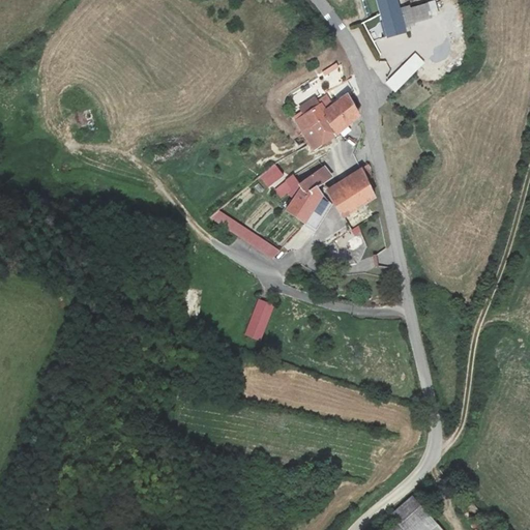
[(396,0),(378,0),(387,36),(405,32),(404,30),(414,27),(413,22),(439,13),(434,1),(410,9),(409,7),(400,9),(396,0)]
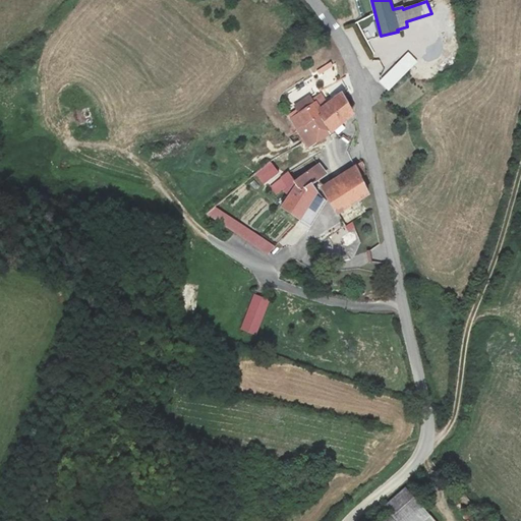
[(352,26),(346,30),(354,47),(361,44),(352,26)]
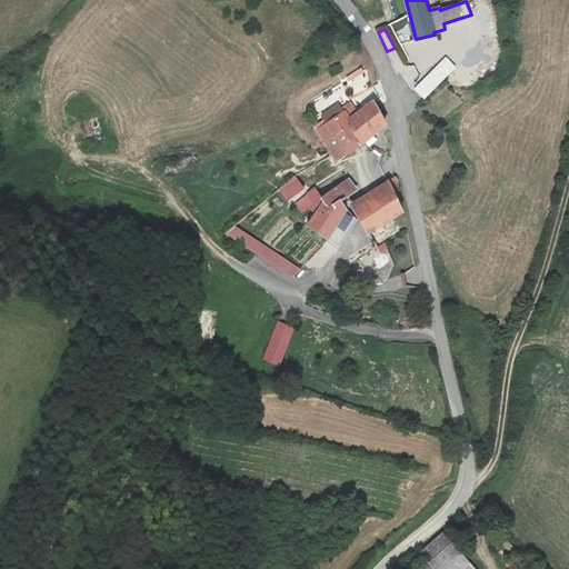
[(423,99),(455,67),(446,58),(415,89),(423,99)]
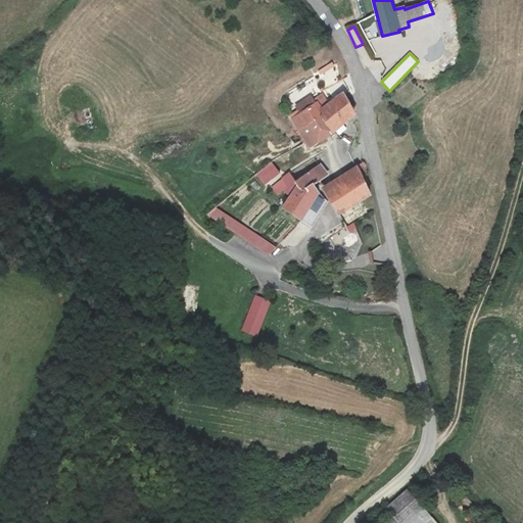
[(332,105),(320,113),(330,131),(343,122),(340,117),(351,111),(350,108),(350,105),(343,94),(342,93),(330,101),(332,105)]
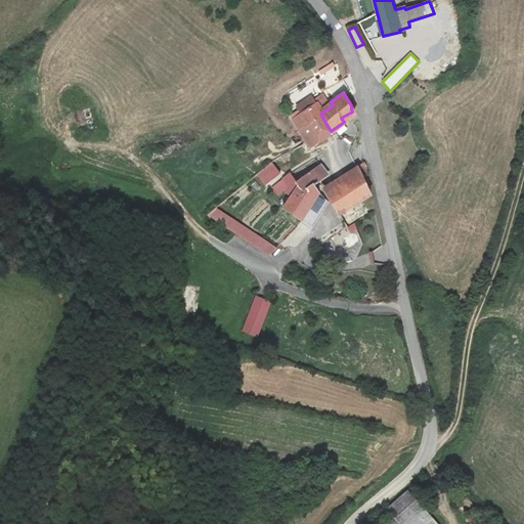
[(331,131),(320,114),(333,105),(331,101),(329,102),(322,94),(315,99),(312,94),(296,105),(299,111),(292,115),(311,147),(325,138),(323,135),(331,131)]
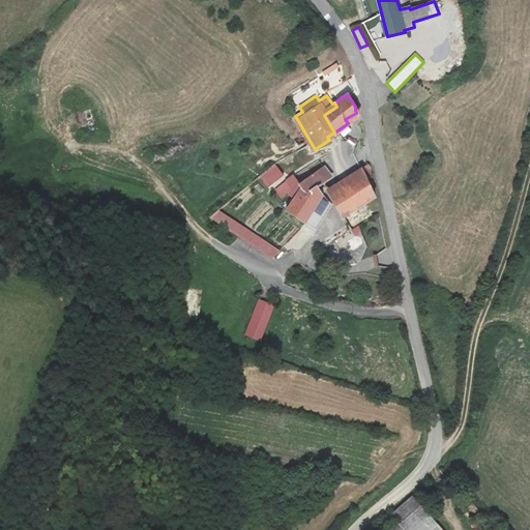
[(260,175),(268,185),(283,175),(275,165),(260,175)]
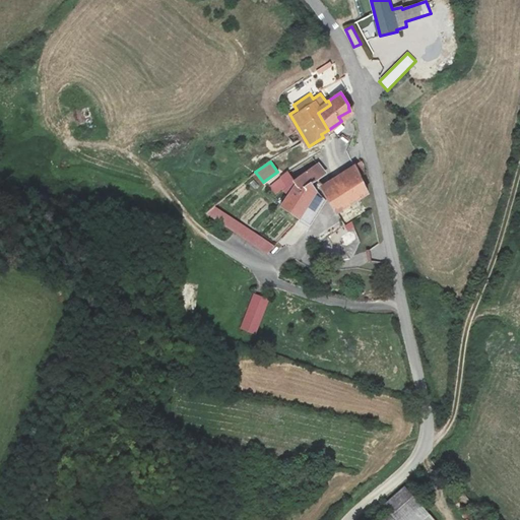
[(338,209),(359,199),(368,193),(360,176),(366,171),(363,161),(355,166),(323,186),(338,209)]
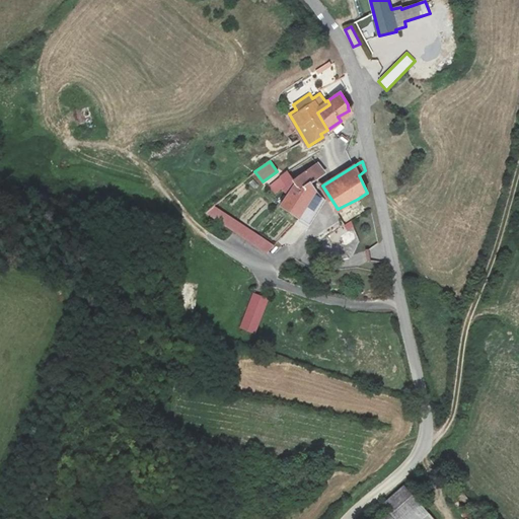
[(280,206),(299,219),(316,192),(310,183),(325,172),(318,162),(292,181),(286,172),(270,186),(276,193),(282,189),(287,195),(280,206)]
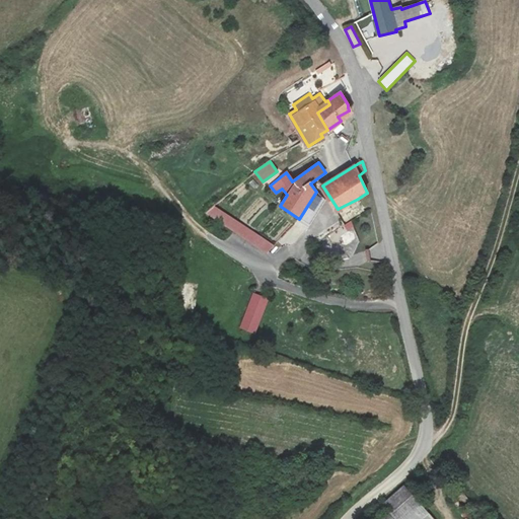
[(320,196),(316,192),(299,219),(309,226),(325,200),(320,196)]
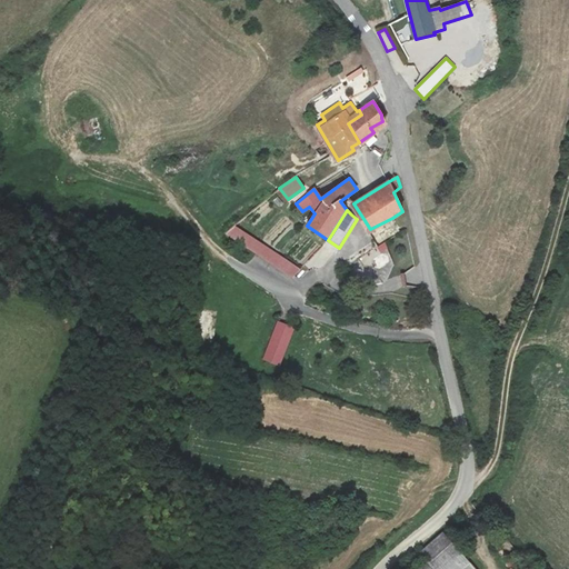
[(399,232),(392,218),(370,229),(378,245),(399,232)]
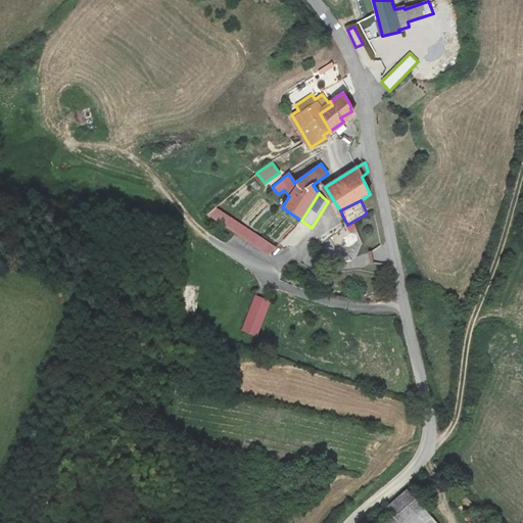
[(269,253),(276,247),(216,208),(207,215),(269,253)]
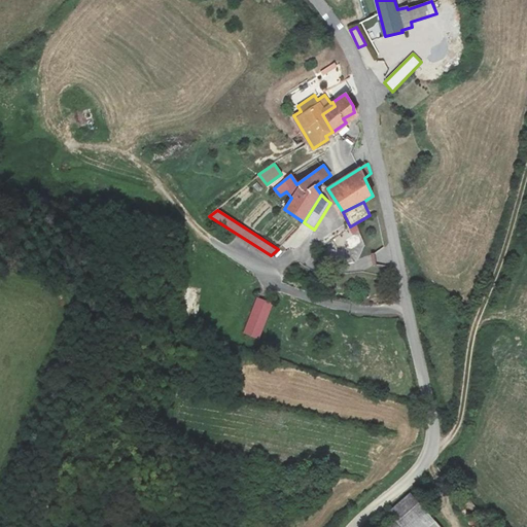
[(244,334),(259,340),(273,305),(256,300),(244,334)]
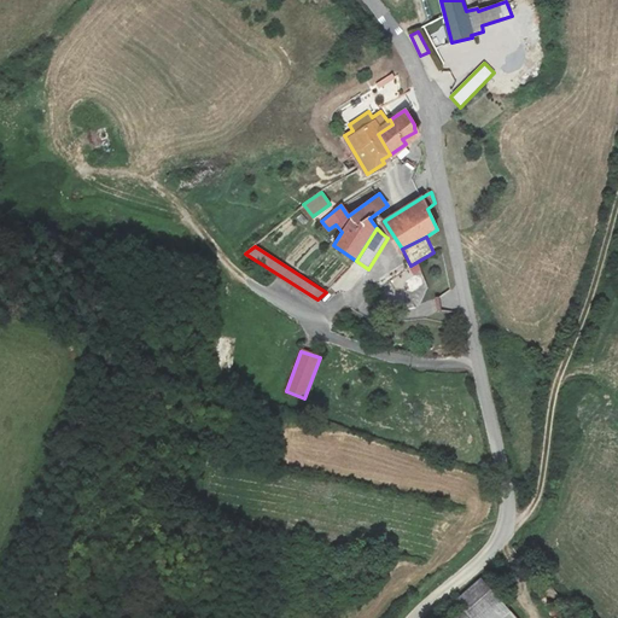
[(490,617),(501,610),(483,587),(460,605),(456,606),(465,617),(490,617)]
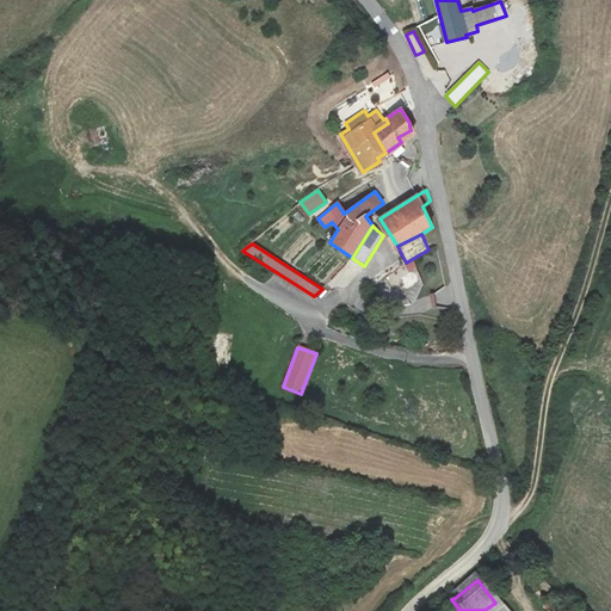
All buildings are outlined.
